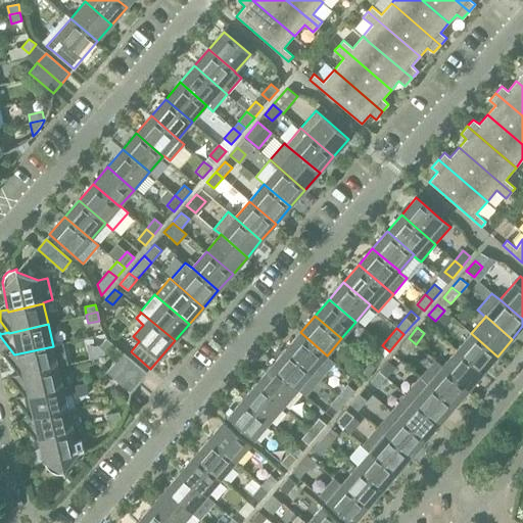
[(335,363),(327,355),(300,332),(286,349),(321,380),(335,363)]
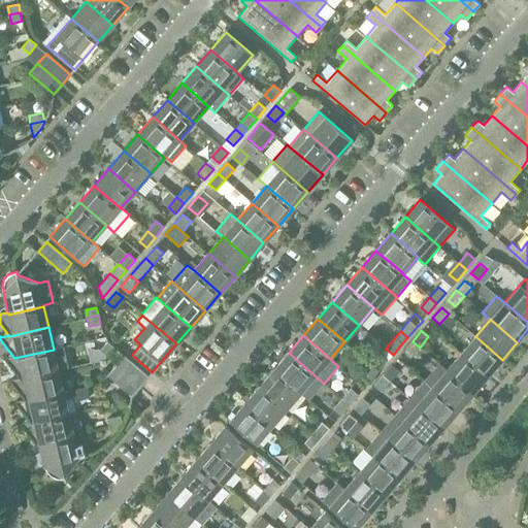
[(475,336),(461,353),(488,376),(502,360),(475,336)]
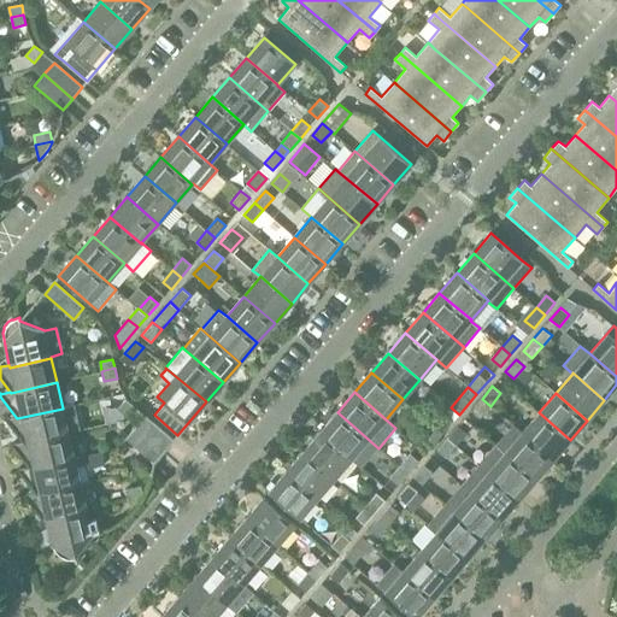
[(125,399),(117,409),(124,416),(133,406),(125,399)]
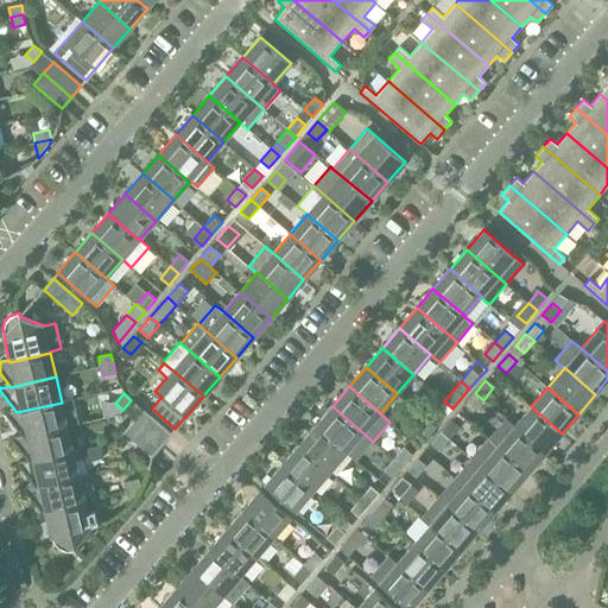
[(473,412),(483,400),(475,393),(464,405),(473,412)]
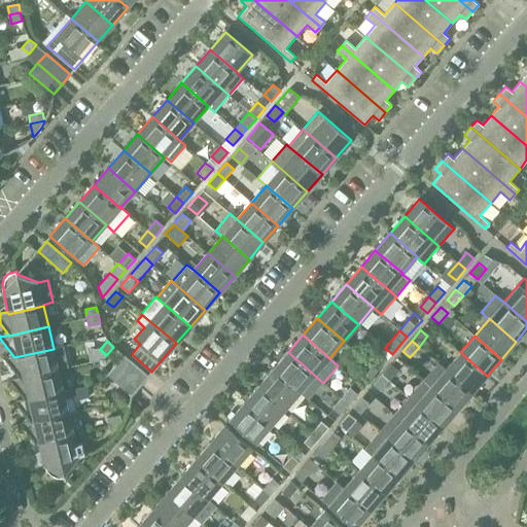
[(4,359),(19,378),(20,380),(59,371),(68,369),(63,347),(54,349),(14,357),(13,356),(5,358),(4,358),(4,359)]
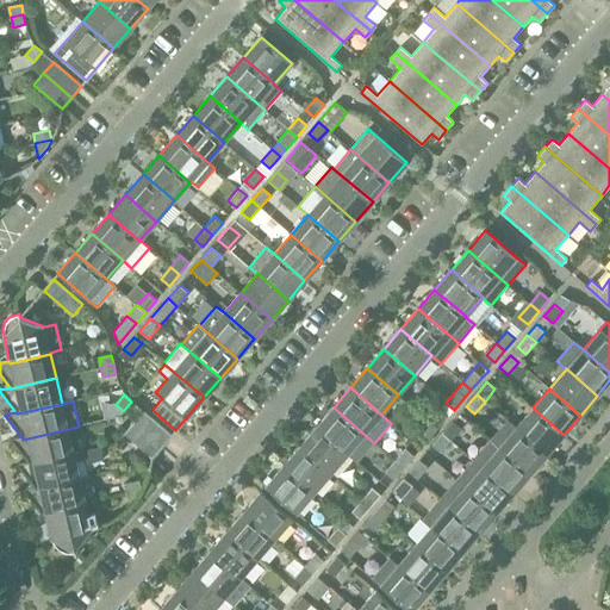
[(429,422),(437,429),(447,417),(454,410),(446,403),(429,422)]
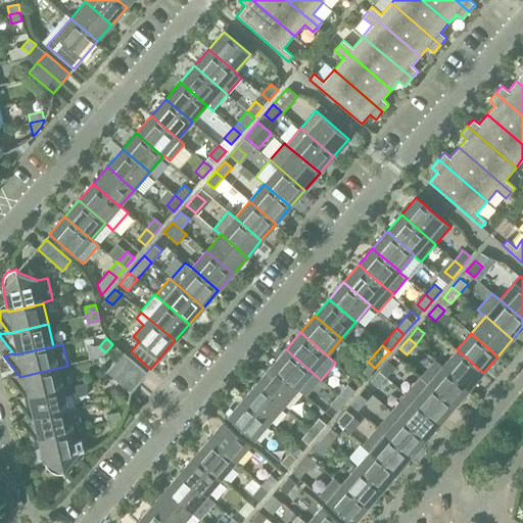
[(306,395),(321,380),(286,349),(272,366),(298,388),(306,395)]
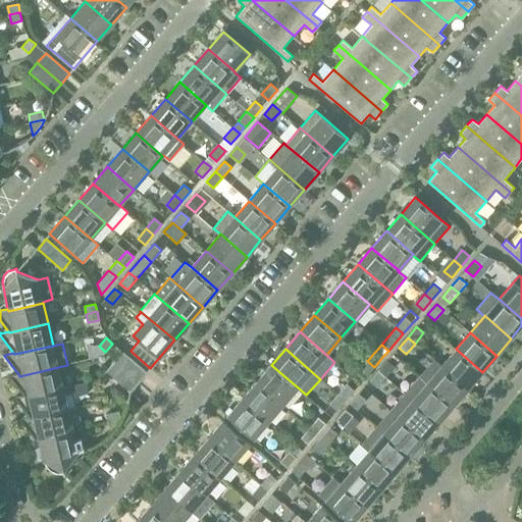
[(456,349),(441,366),(468,388),(482,372),(456,349)]
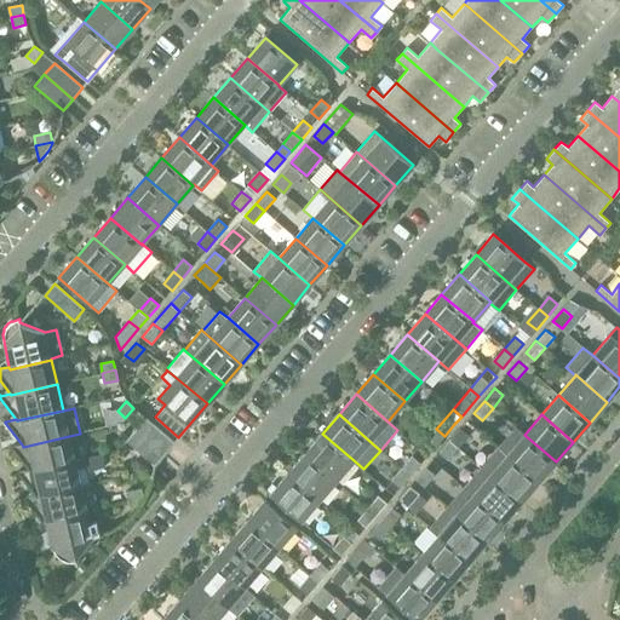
[(145,418),(136,430),(164,454),(174,442),(145,418)]
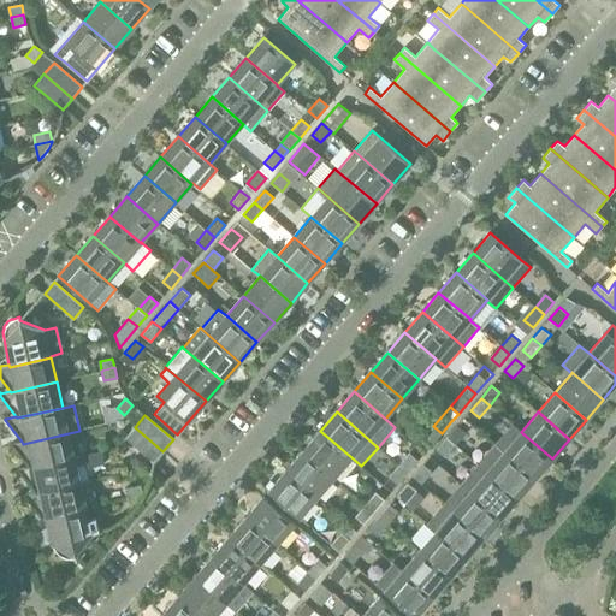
[(511,424),(493,444),(534,480),(552,458),(521,432),(511,424)]
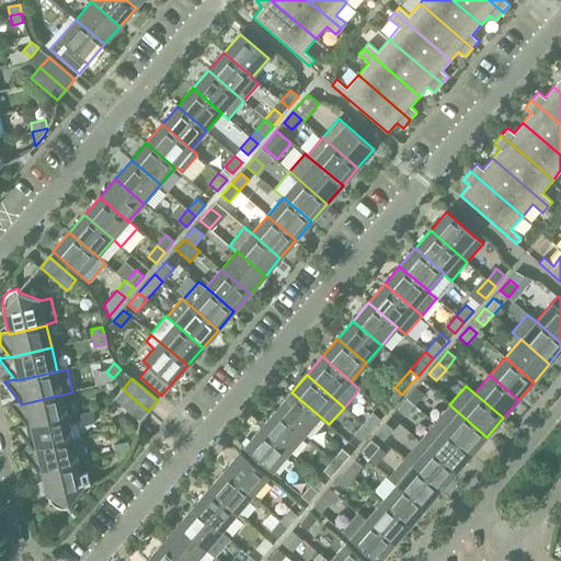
[(392,405),(402,395),(395,388),(385,399),(392,405)]
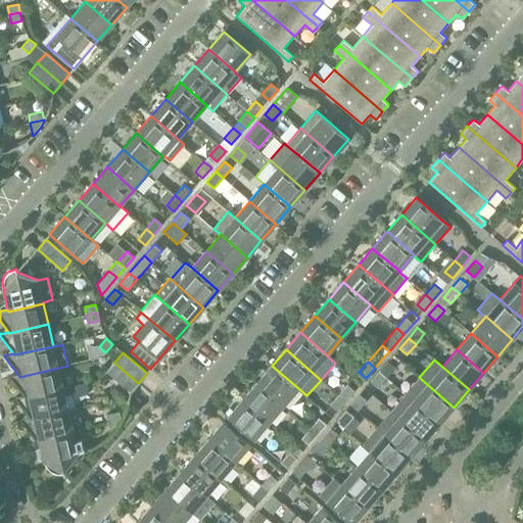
[(388,362),(379,372),(386,378),(395,368),(388,362)]
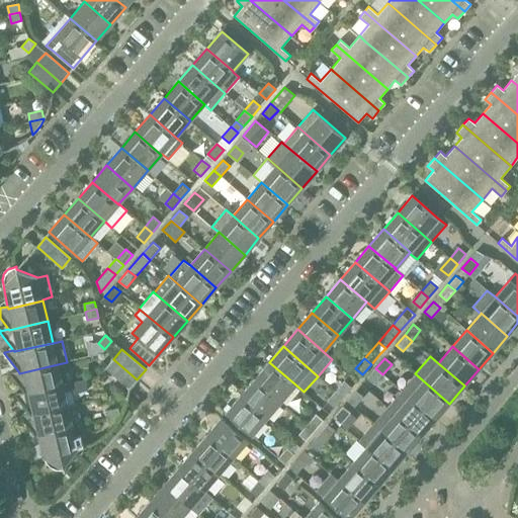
[(137,379),(113,359),(105,368),(128,389),(137,379)]
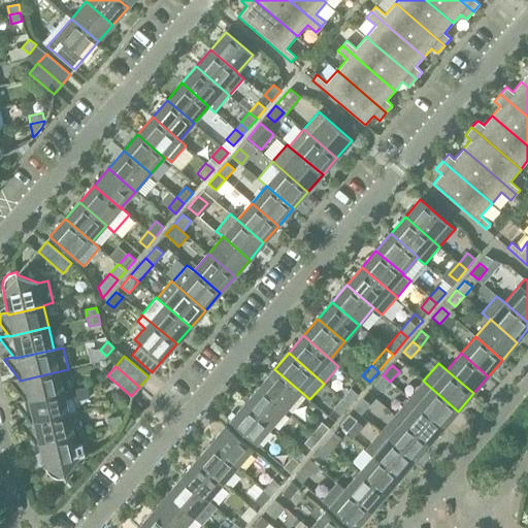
[(287,409),(301,392),(274,369),(260,386),(287,409)]
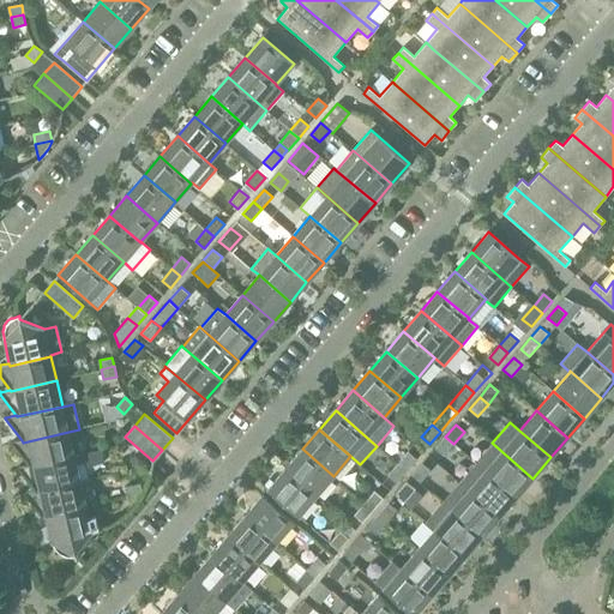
[(73,456),(68,432),(23,443),(22,440),(12,443),(12,441),(11,444),(28,465),(30,468),(73,457),(73,456)]
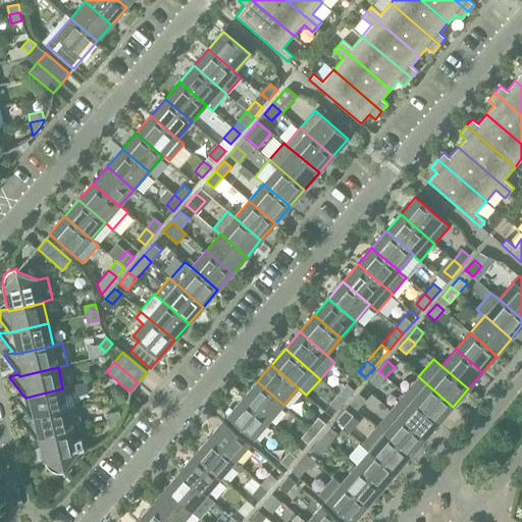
[(378,371),(370,381),(377,387),(385,377),(378,371)]
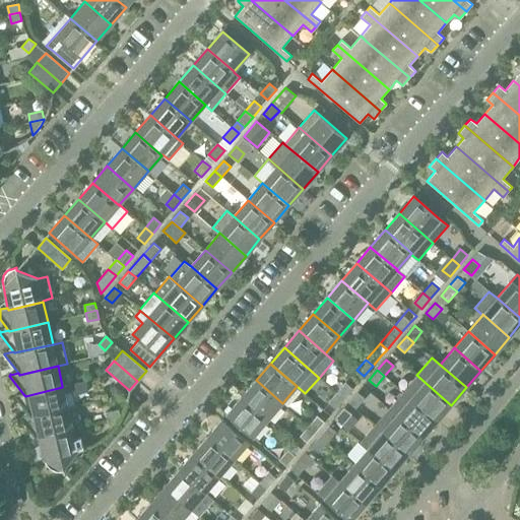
[(416,375),(403,392),(437,420),(451,405),(416,375)]
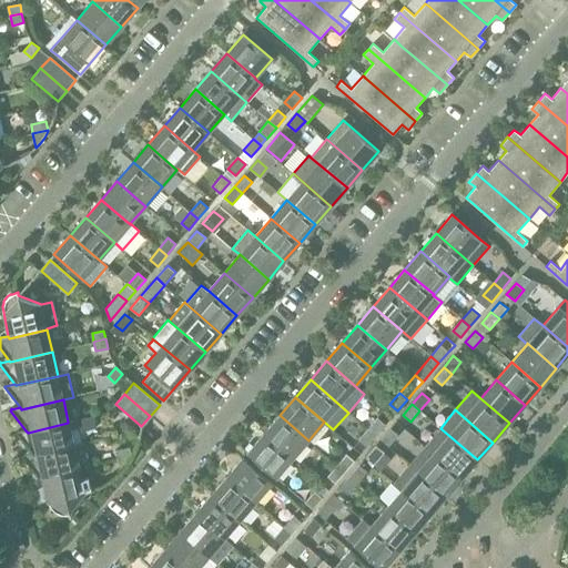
[(280,415),(264,434),(293,458),(308,440),(280,415)]
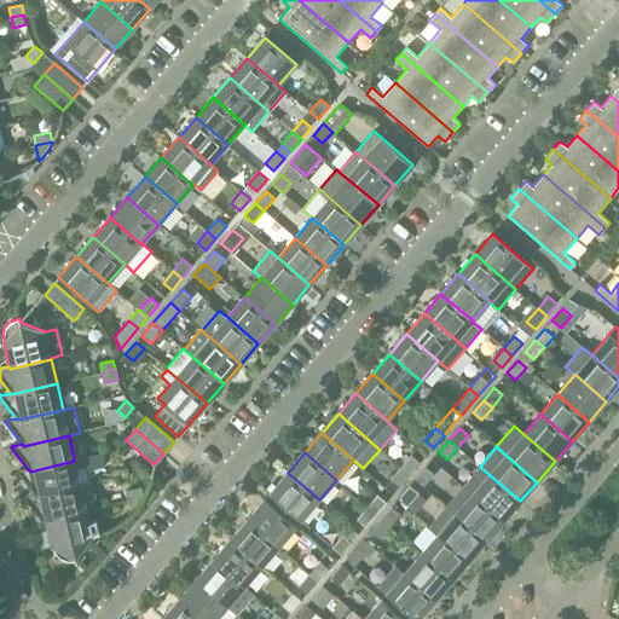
[(411,456),(401,468),(410,475),(420,463),(411,456)]
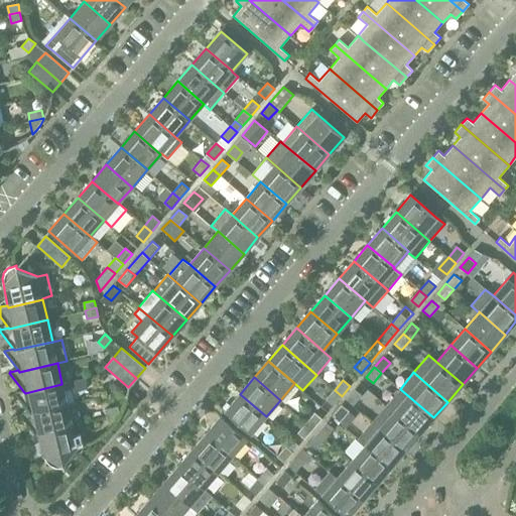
[(25,393),(23,391),(15,393),(15,392),(14,393),(28,412),(29,413),(67,405),(67,404),(63,391),(71,389),(69,382),(61,383),(61,384),(25,393)]
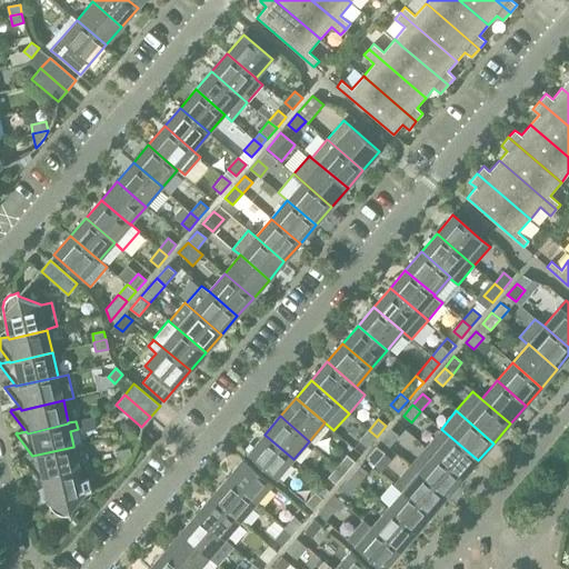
[(462,479),(478,460),(441,429),(426,447),(462,479)]
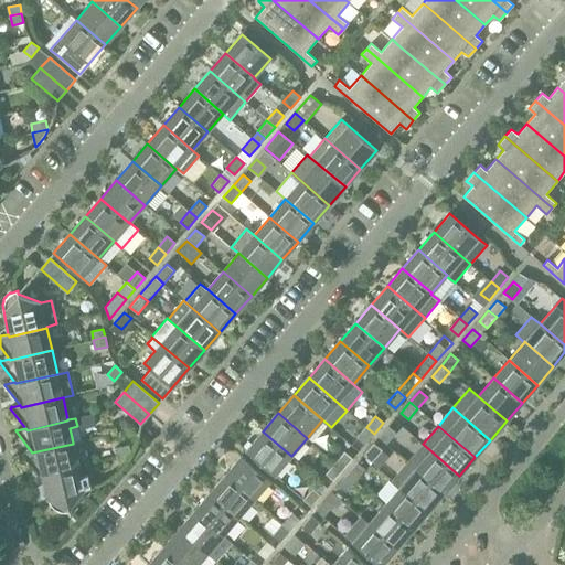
[(364,445),(374,434),(366,427),(356,438),(364,445)]
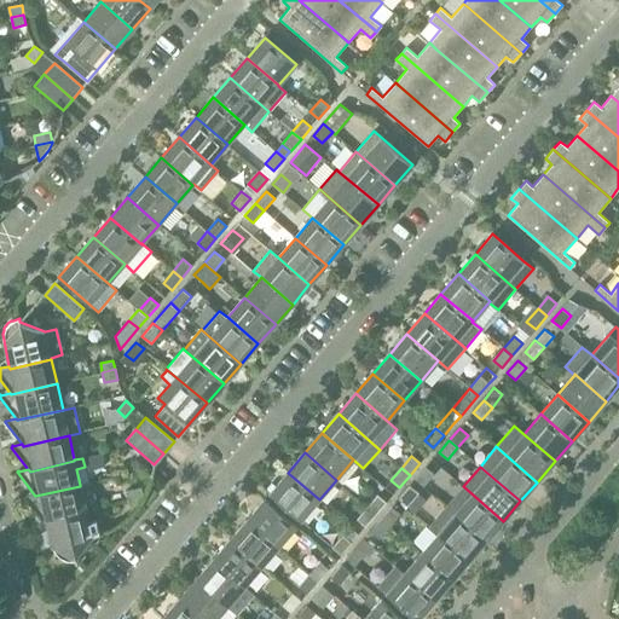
[(426,468),(415,480),(423,487),(434,474),(426,468)]
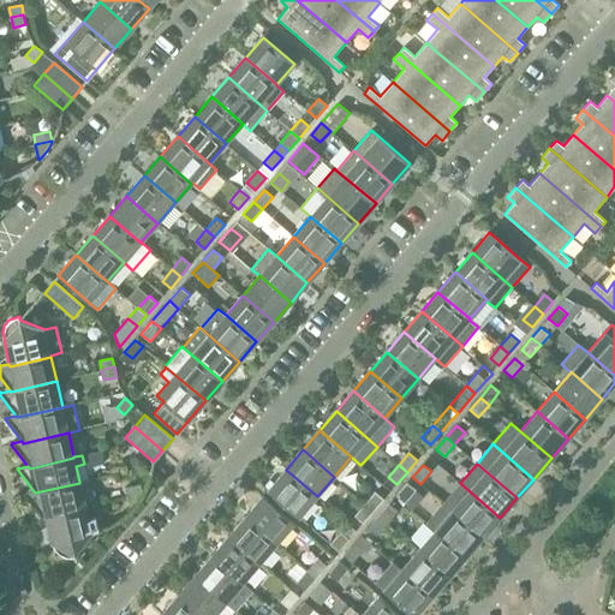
[(299,518),(317,496),(286,470),(268,490),(299,518)]
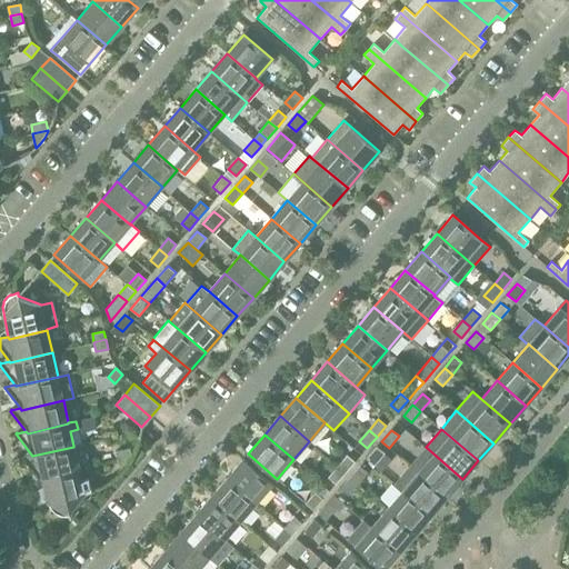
[(79,468),(79,469),(90,467),(85,443),(73,446),(73,447),(32,456),(31,455),(22,457),(22,456),(21,457),(39,480),(42,480),(41,477),(79,468)]
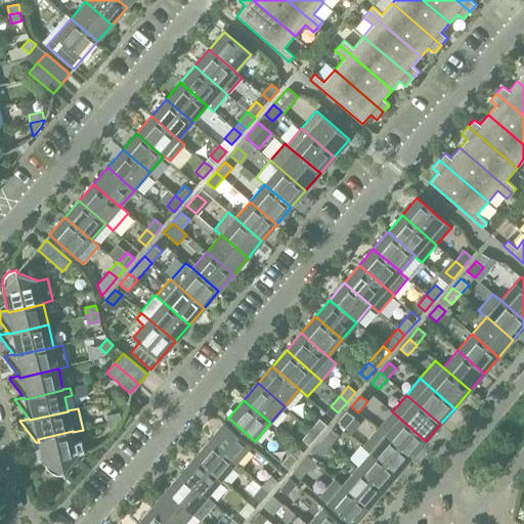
[(347,411),(337,422),(345,429),(354,418),(347,411)]
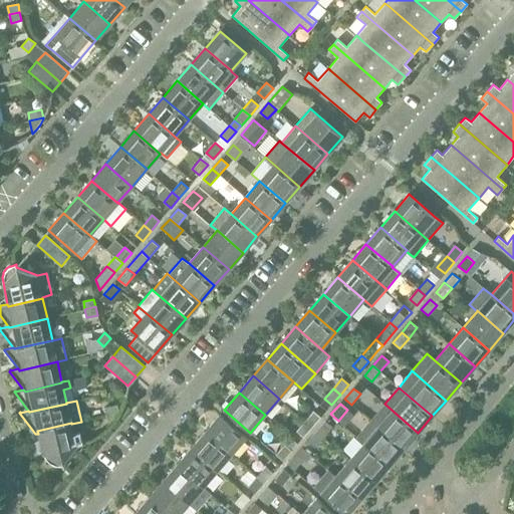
[(370,420),(371,422),(404,449),(418,433),(384,404),(370,420)]
